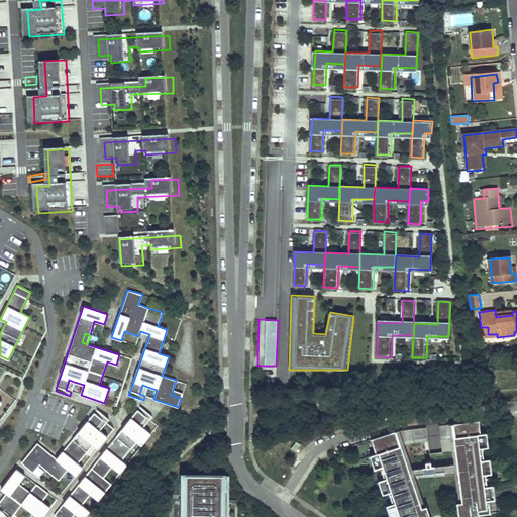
[(71,392),(74,382),(69,380),(66,390),(71,392)]
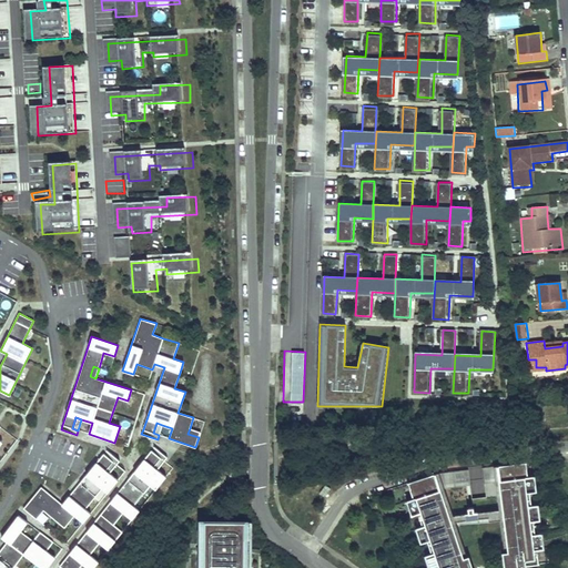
[(159,435),(162,425),(156,423),(153,433),(159,435)]
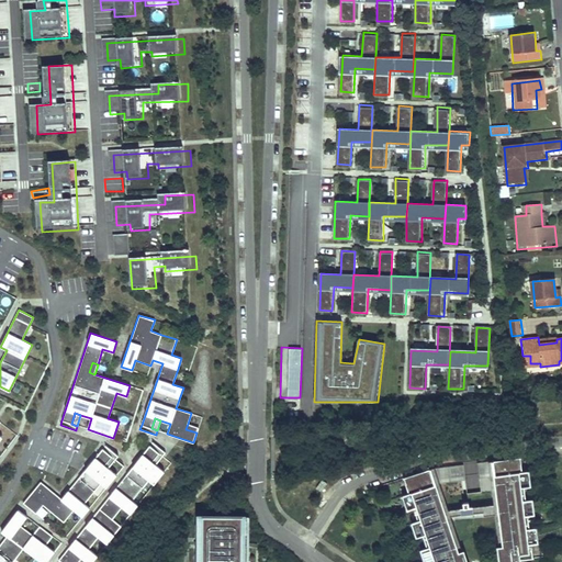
[(199,427),(188,424),(186,429),(197,433),(199,427)]
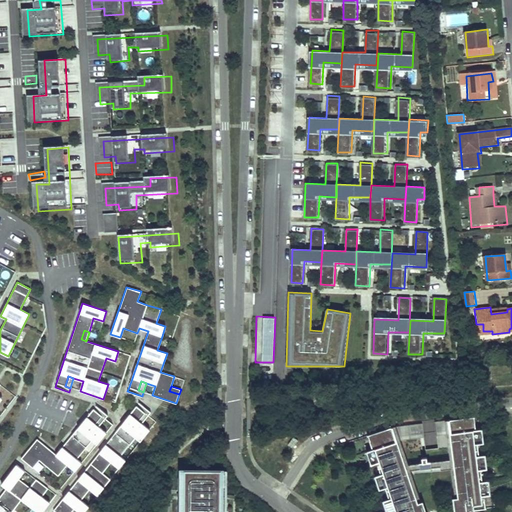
[(110,479),(102,473),(111,462),(119,468),(125,460),(120,456),(135,437),(140,441),(149,429),(142,423),(138,420),(144,412),(148,415),(150,412),(139,402),(136,406),(53,510),(55,511),(70,511),(74,508),(79,511),(83,511),(89,506),(81,500),(89,489),(97,495),(104,487),(110,479)]
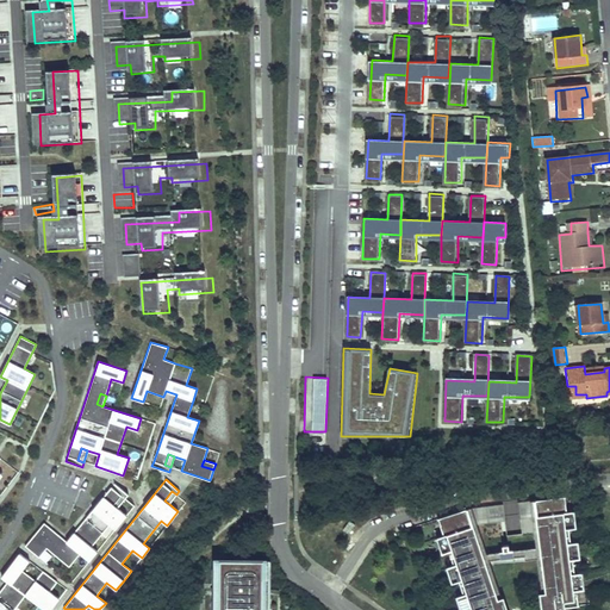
[(92,546),(110,524),(116,529),(126,515),(117,508),(113,504),(120,495),(125,498),(128,495),(114,483),(111,487),(67,541),(44,523),(25,546),(33,553),(42,545),(47,548),(69,566),(80,553),(89,560),(97,551),(92,546)]
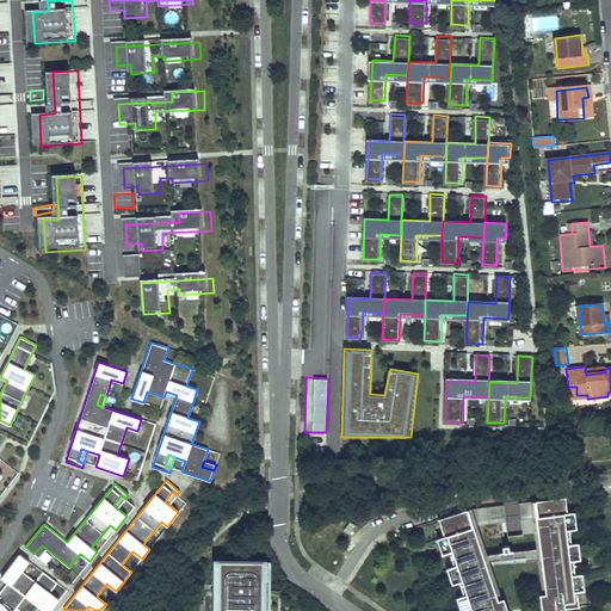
[(170,505),(177,495),(172,492),(165,501),(170,505)]
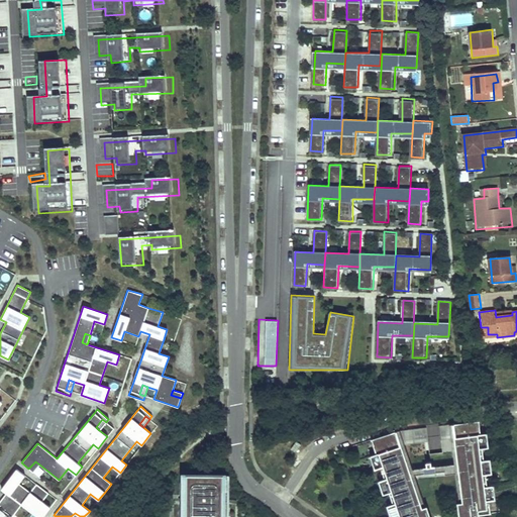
[(99,430),(106,422),(102,419),(96,427),(99,430)]
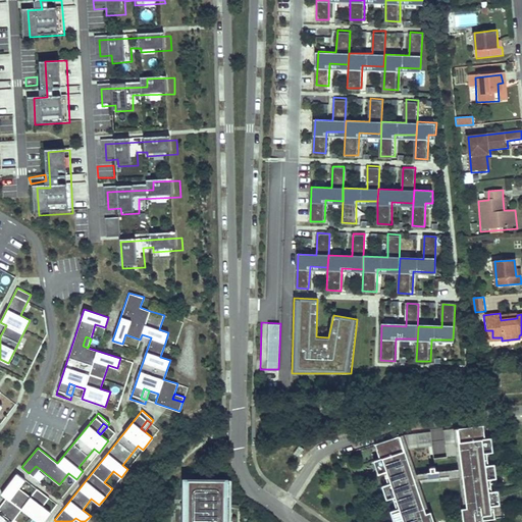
[(486,436),(484,424),(458,427),(465,491),(467,507),(469,521),(484,519),(496,518),(493,505),(492,489),(491,478),(489,464),(487,452),(486,436)]
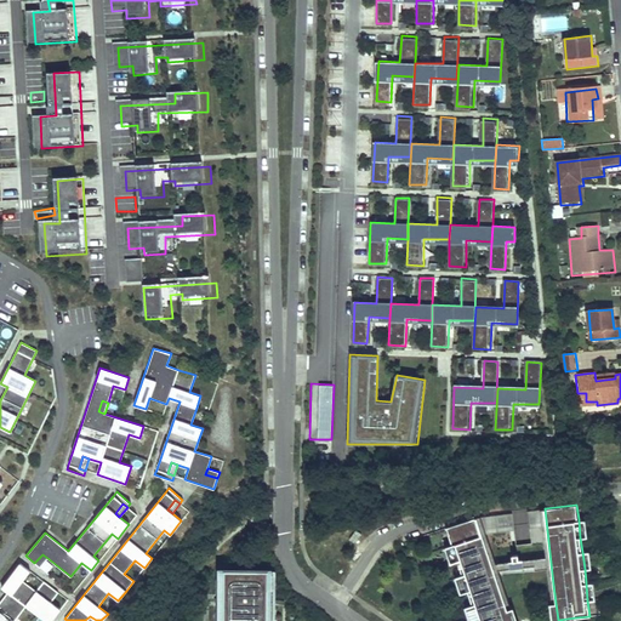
[(541,523),(540,508),(529,511),(530,523),(541,523)]
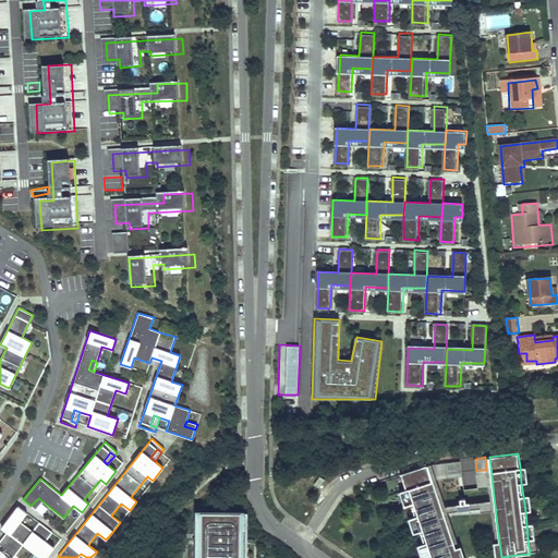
[(463,474),(461,460),(434,463),(439,477),(463,474)]
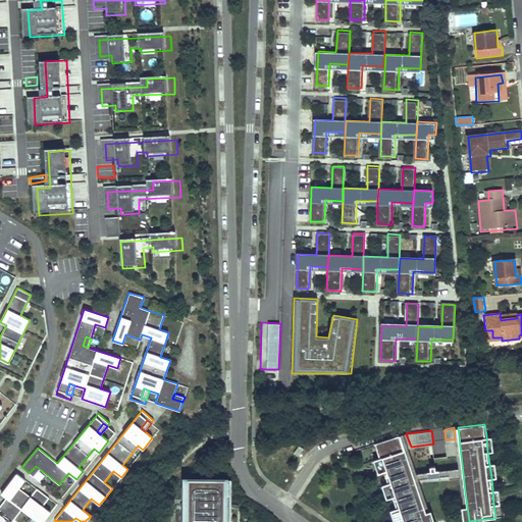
[(429,521),(426,512),(401,434),(375,444),(380,458),(384,471),(388,482),(394,497),(397,508),(402,521),(401,521),(429,521)]
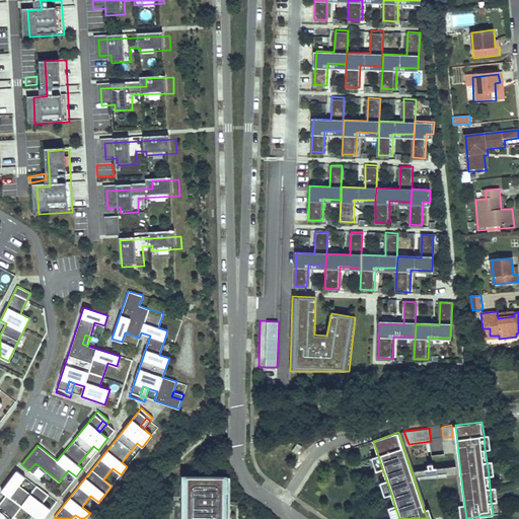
[(297,453),(302,445),(298,442),(292,450),(297,453)]
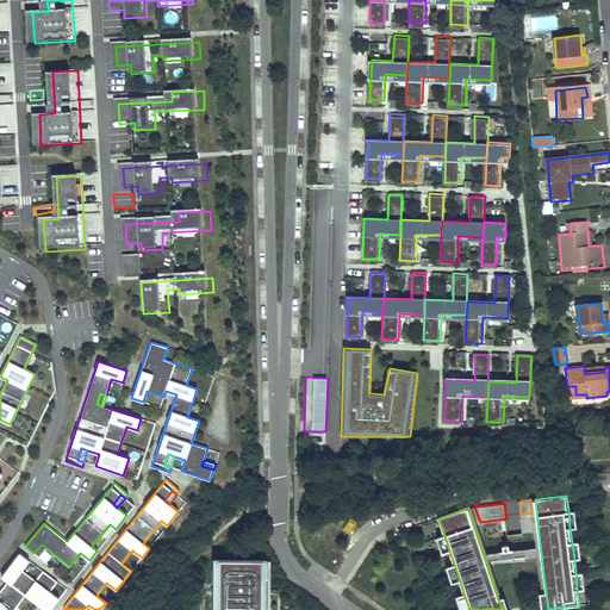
[(449,551),(444,535),(437,537),(442,554),(449,551)]
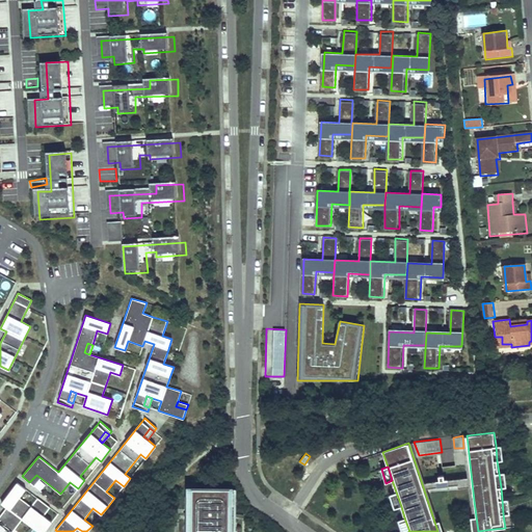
[(33,486),(41,478),(36,475),(29,482),(33,486)]
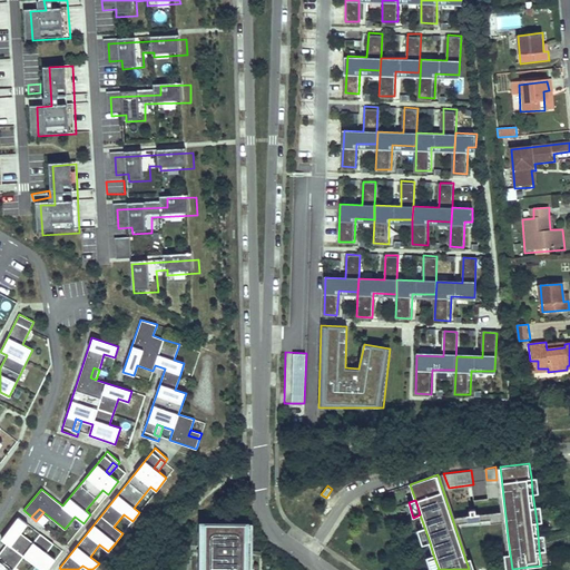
[(12,569),(23,557),(41,569),(47,569),(62,550),(40,533),(33,542),(20,533),(27,524),(18,517),(1,539),(7,543),(0,551),(0,569),(12,569)]
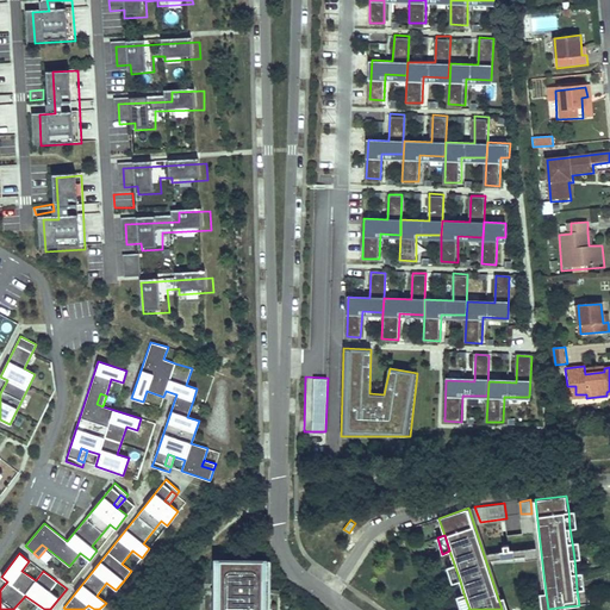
[(262,609),(263,560),(219,560),(218,609),(262,609)]
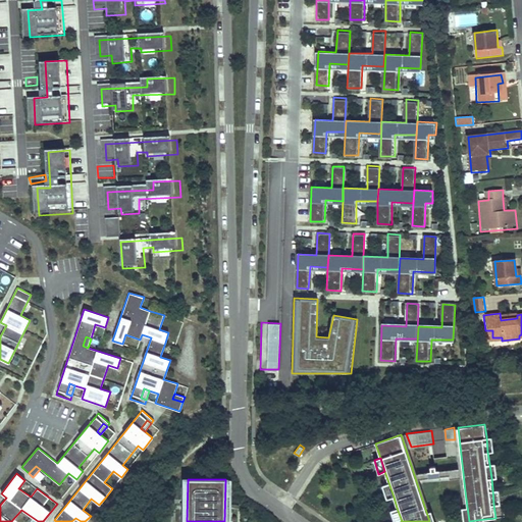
[(388,482),(382,484),(386,499),(394,497),(388,482)]
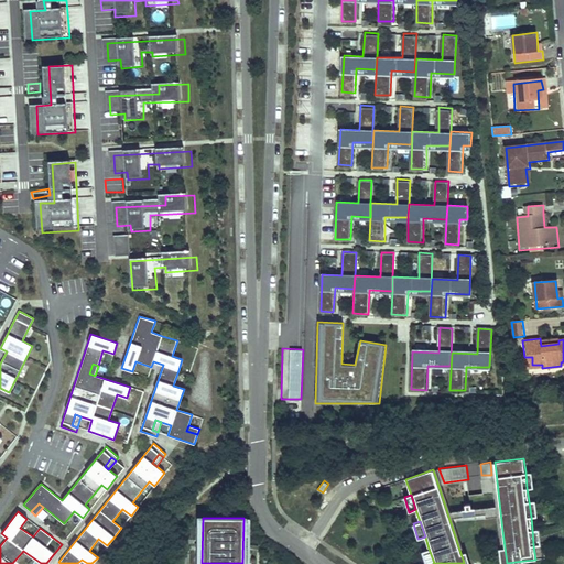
[(541,544),(539,529),(532,529),(533,545),(541,544)]
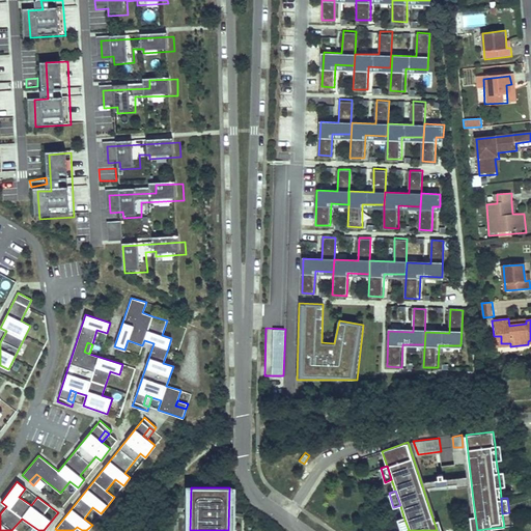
[(93,523),(101,513),(93,508),(86,516),(93,523)]
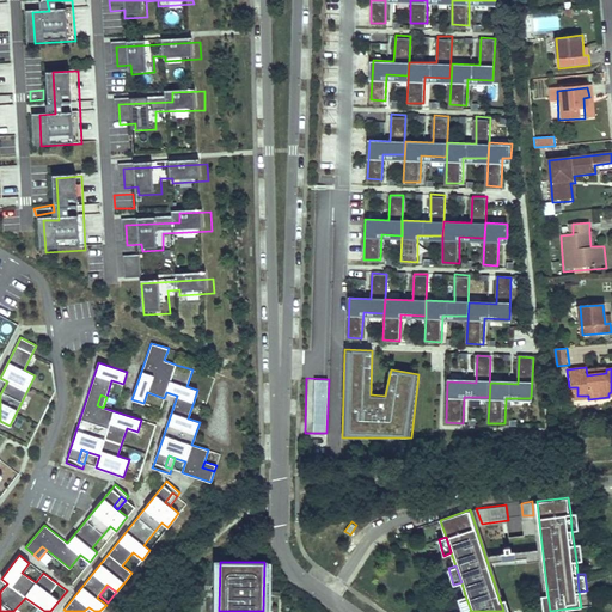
[(568,611),(568,609),(550,611),(548,594),(543,595),(544,611),(568,611)]
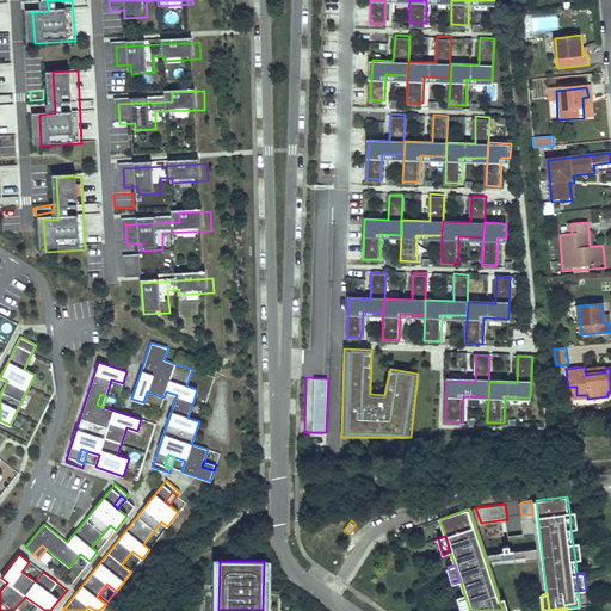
[(469,610),(470,610),(464,594),(457,597),(462,610),(469,610)]
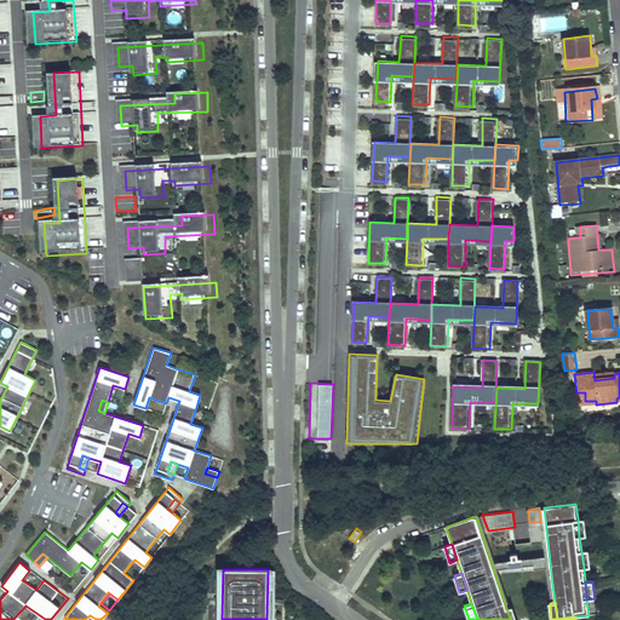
[(517,619),(512,607),(506,608),(510,619),(517,619)]
